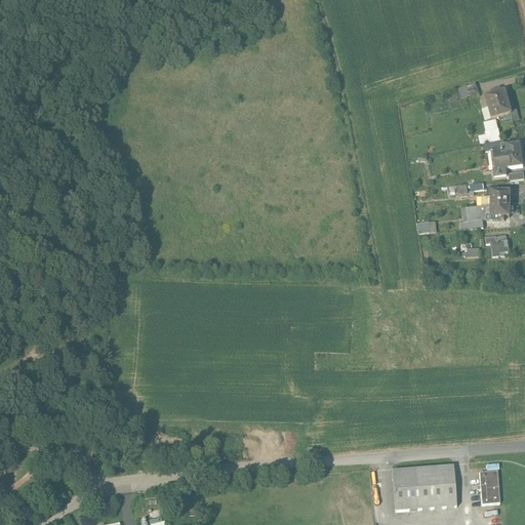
[(485,96),(491,118),(511,113),(505,91),(499,92),(498,87),(491,89),(492,94),(485,96)]
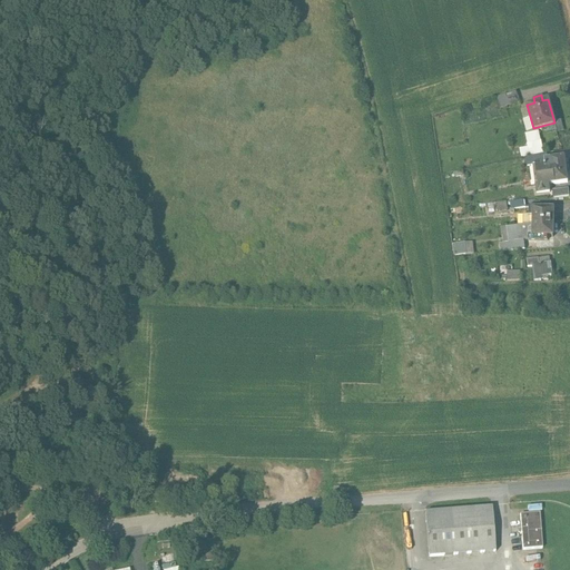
[(519,101),(517,96),(508,99),(509,105),(519,101)]
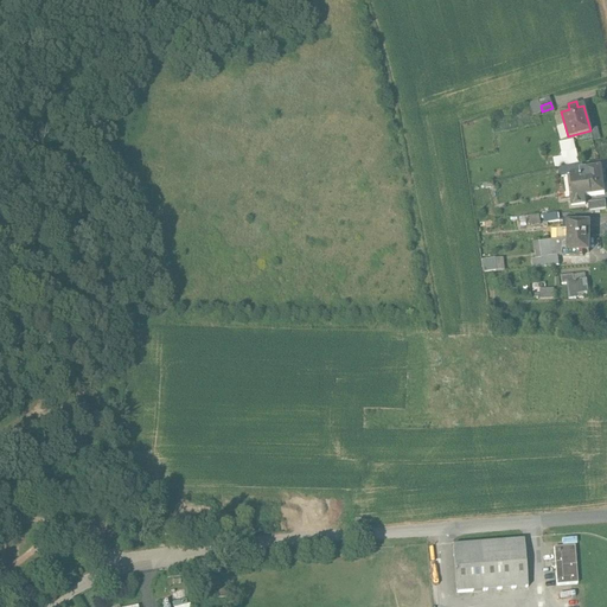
[(562,153),(555,154),(555,163),(579,161),(577,136),(561,138),(562,153)]
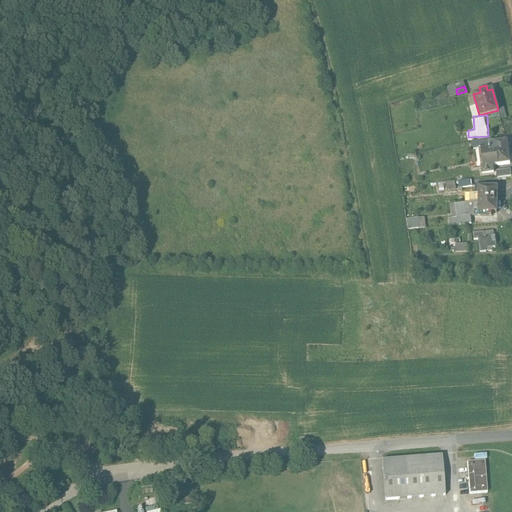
[(495,147),(497,164),(509,163),(507,148),(508,148),(508,144),(506,144),(506,141),(496,143),(495,142),(492,142),(492,147),(495,147)]
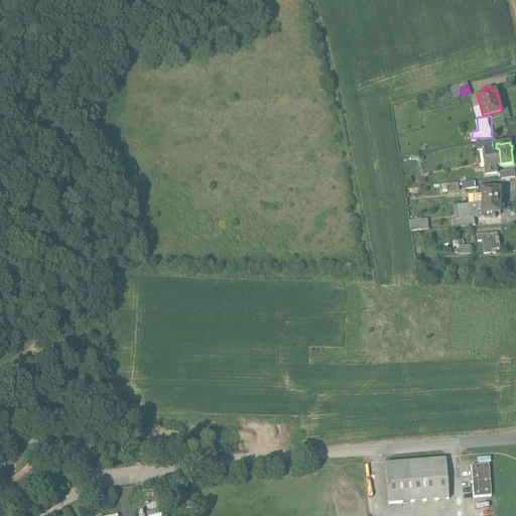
[(500,171),(501,178),(514,176),(513,169),(500,171)]
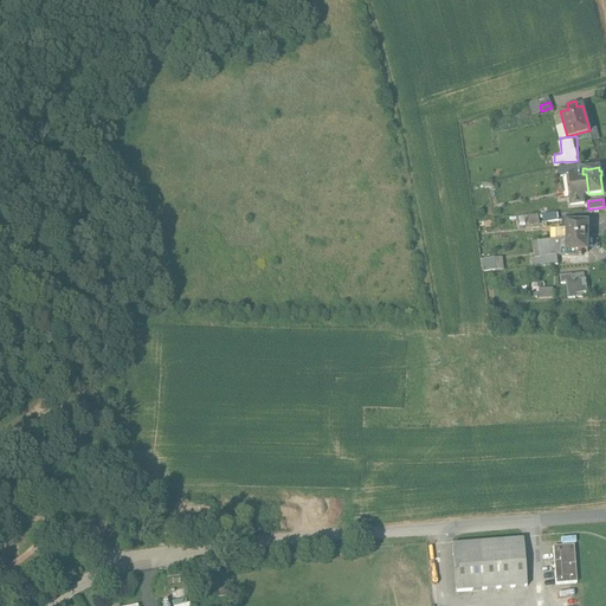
[(567,237),(588,237),(588,229),(587,229),(587,223),(579,223),(579,218),(561,218),(561,229),(566,229),(567,237)]
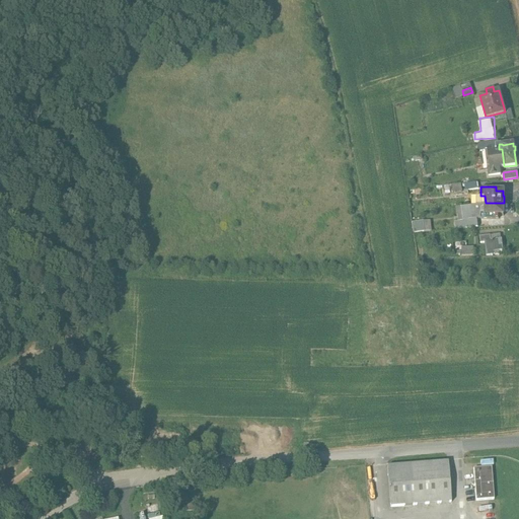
[(485,196),(480,196),(480,199),(468,199),(468,206),(486,204),(486,203),(485,196)]
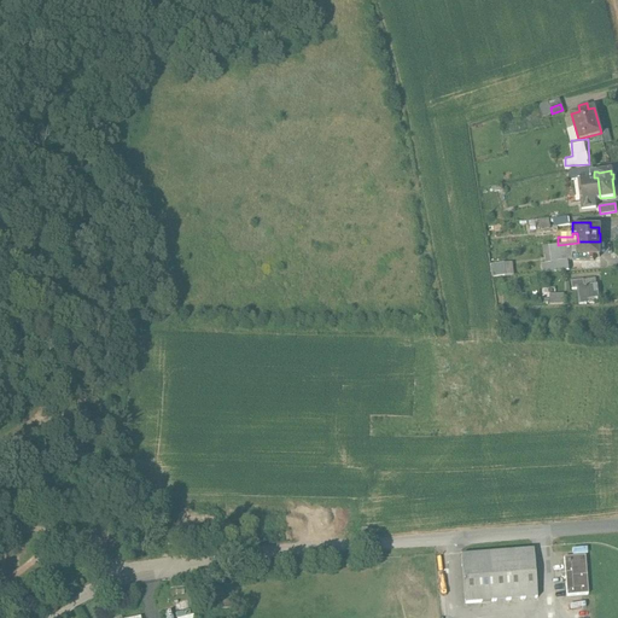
[(600,250),(600,242),(578,242),(578,243),(578,250),(572,250),(572,254),(572,261),(590,261),(590,256),(599,256),(599,250),(600,250)]
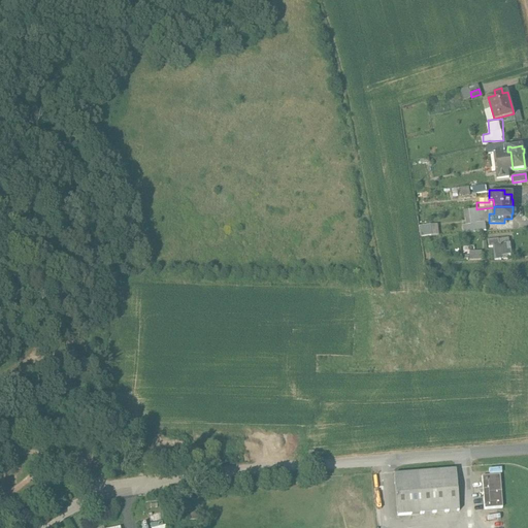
[(494,213),(494,207),(476,209),(473,209),(474,219),(489,217),(489,213),(494,213)]
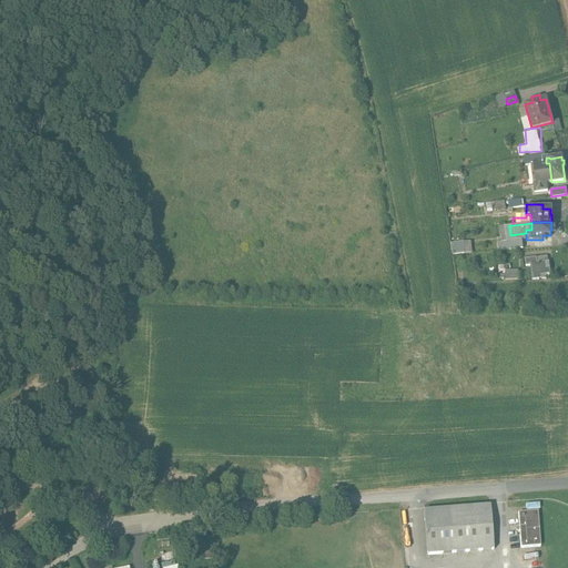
[(501,242),(501,251),(523,249),(521,240),(501,242)]
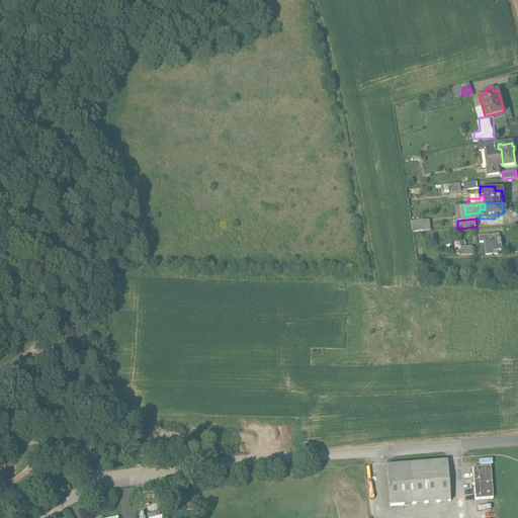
[(422,222),(411,223),(411,225),(413,234),(423,233),(422,222)]
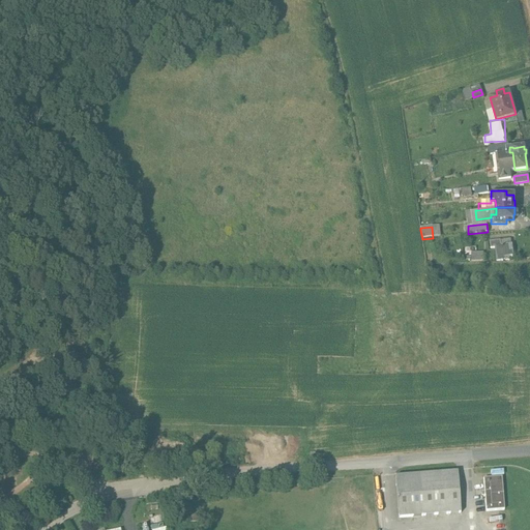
[(512,244),(503,245),(504,256),(513,255),(512,244)]
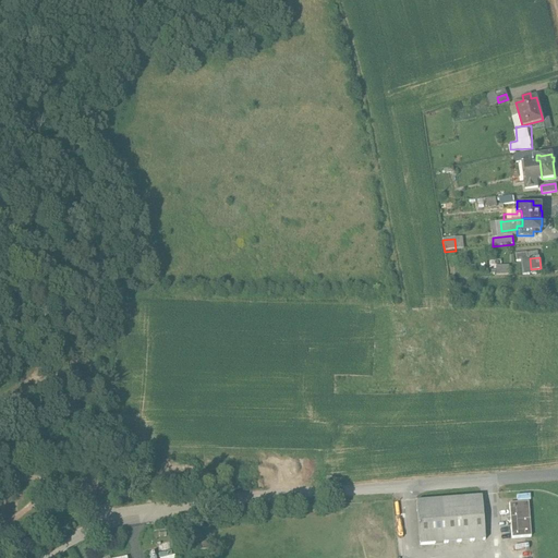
[(509,265),(496,266),(496,275),(509,275),(509,265)]
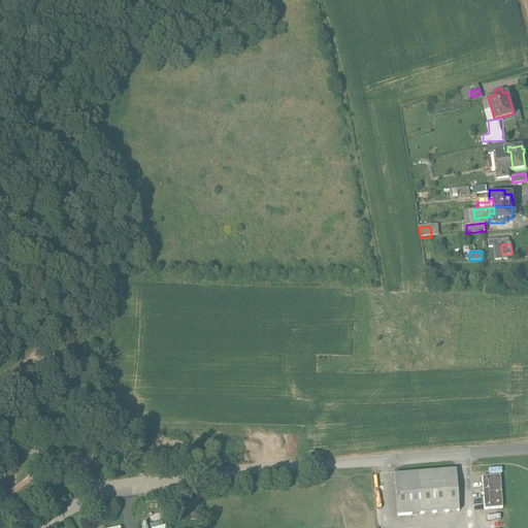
[(455,472),(395,477),(398,519),(459,514),(455,472)]
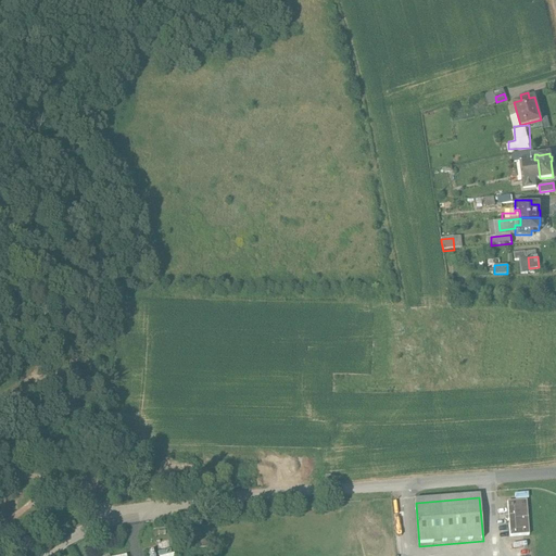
[(526,503),(507,504),(509,538),(528,536),(526,503)]
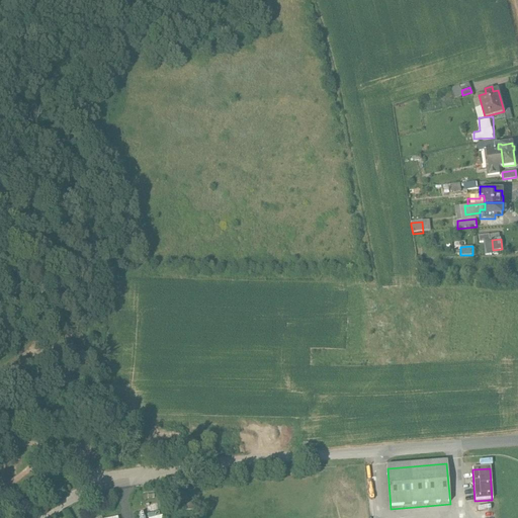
[(148,517),(162,517),(161,504),(147,506),(148,517)]
